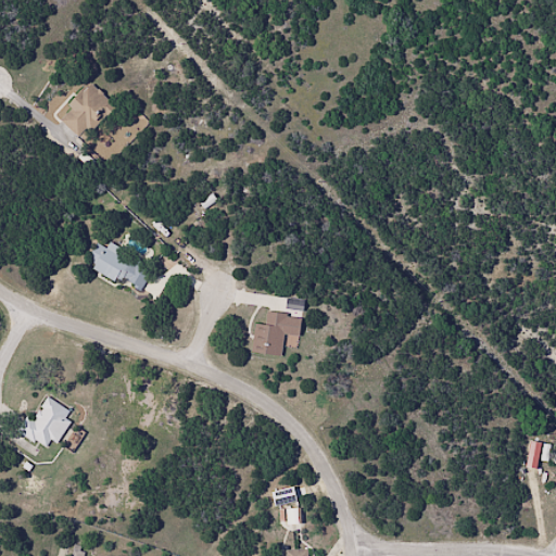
[(57,117),(80,141),(114,108),(90,85),(57,117)]
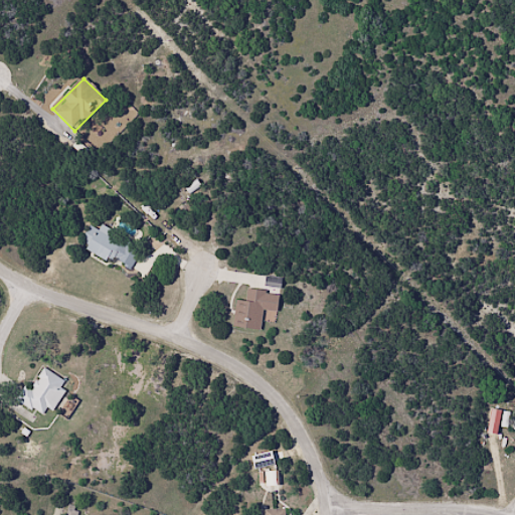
[(109,230),(106,236),(97,231),(83,252),(114,271),(117,265),(143,281),(153,263),(124,245),(127,240),(109,230)]
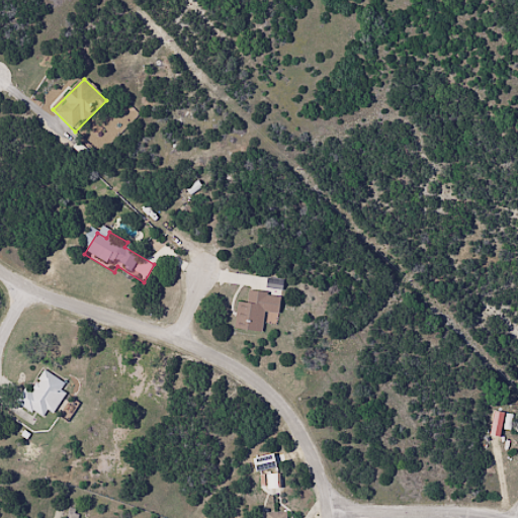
[(256,295),(254,308),(244,306),(240,336),(268,340),(271,319),(286,321),(288,300),(256,295)]
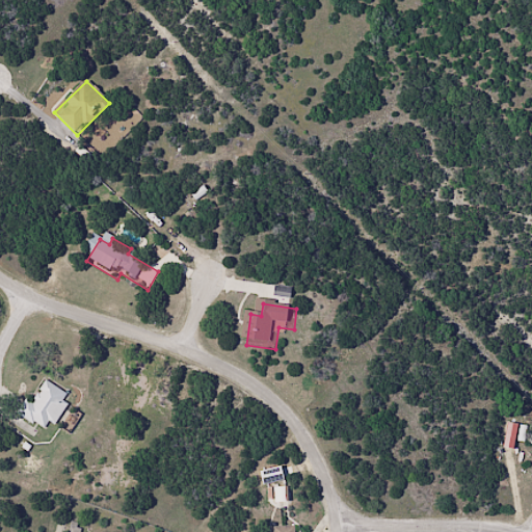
[(44,429),(48,421),(52,424),(70,395),(44,379),(30,402),(24,398),(16,413),(44,429)]
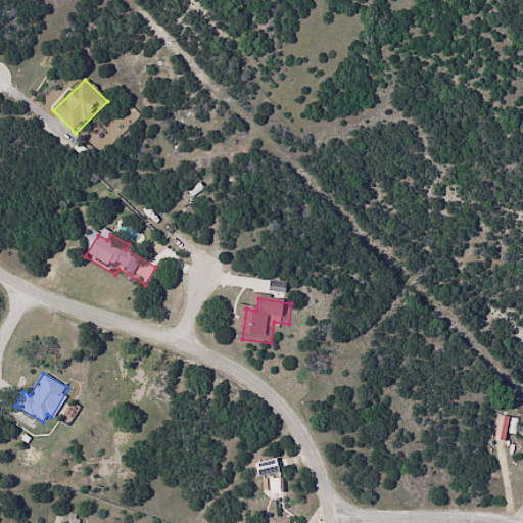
[(522,421),(504,419),(501,442),(513,444),(514,437),(522,437),(522,421)]
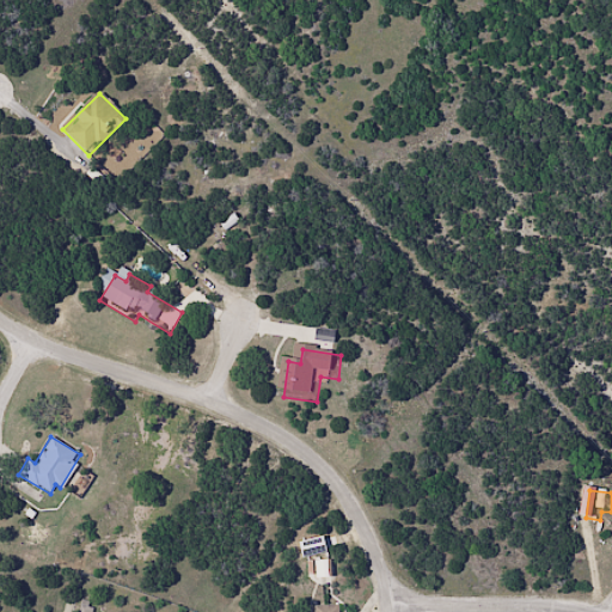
[(313,576),(330,576),(330,558),(313,558),(313,576)]
